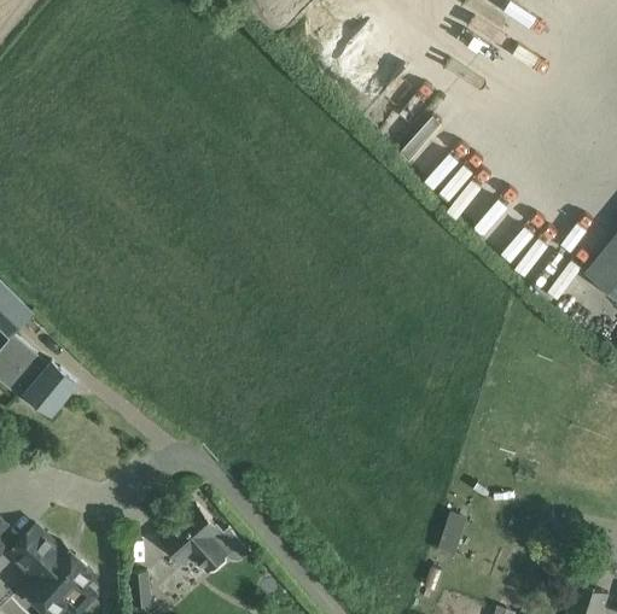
[(616,239),(613,237),(582,274),(616,302),(616,239)]
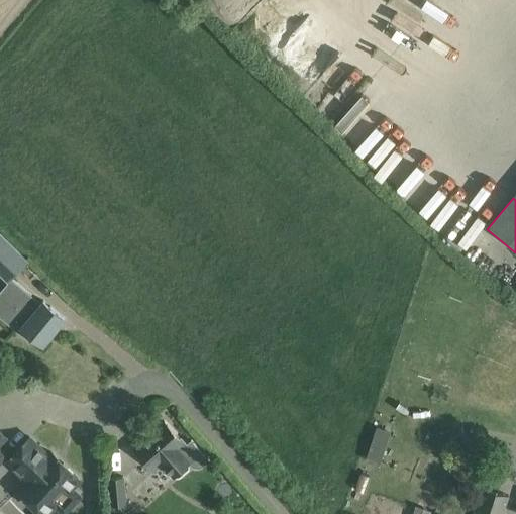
[(0,267),(4,264),(14,274),(25,263),(0,236),(0,267)]
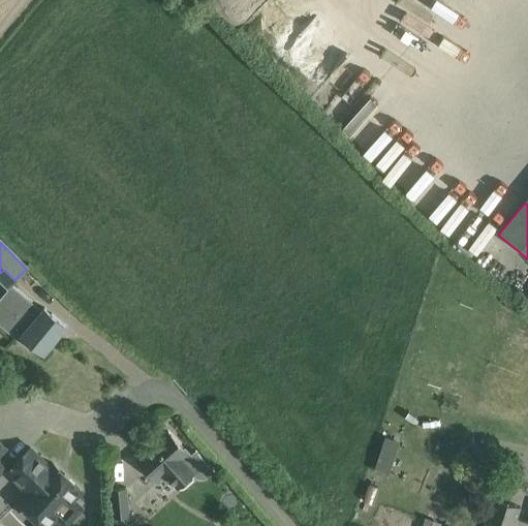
[(64,328),(42,309),(40,312),(37,309),(36,310),(30,305),(30,304),(6,284),(5,285),(8,287),(0,298),(0,306),(13,317),(13,318),(4,331),(14,339),(14,340),(18,342),(23,345),(22,346),(27,349),(28,348),(27,348),(30,344),(42,354),(64,328)]
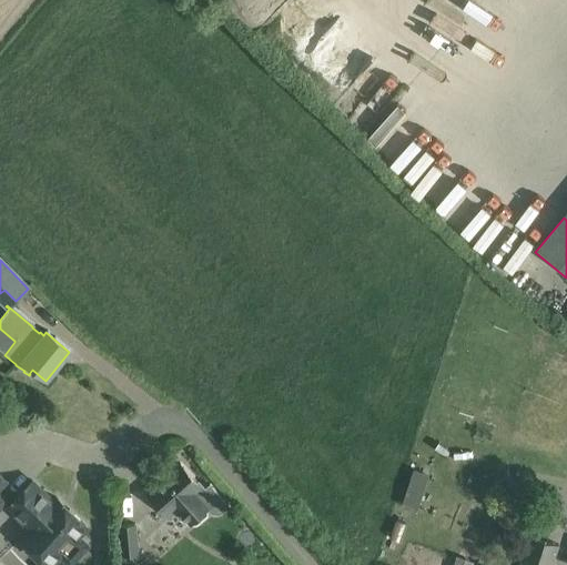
[(180,466),(147,496),(166,520),(175,512),(189,525),(191,523),(193,525),(195,525),(205,516),(205,514),(204,512),(206,510),(211,514),(219,515),(228,507),(209,486),(202,492),(180,466)]
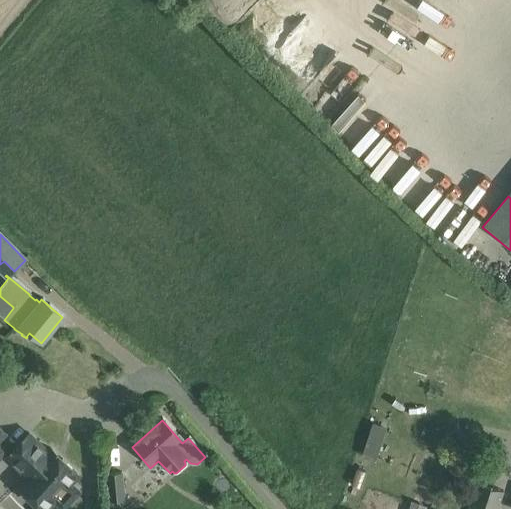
[(371,425),(361,458),(375,463),(386,430),(371,425)]
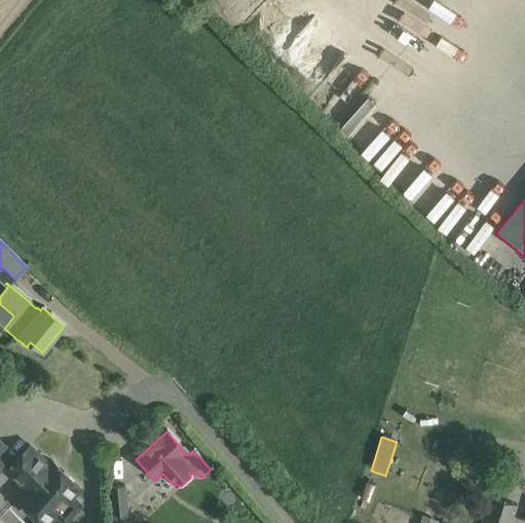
[(71,499),(80,490),(51,462),(48,465),(29,447),(6,472),(26,490),(17,498),(43,522),(49,522),(54,516),(61,522),(67,522),(80,508),(71,499)]
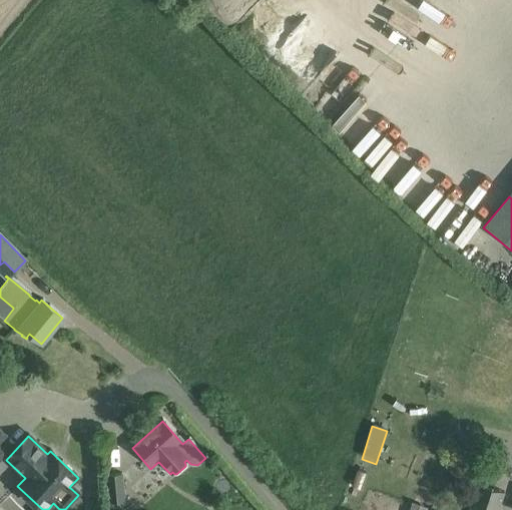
[(111,474),(102,475),(105,504),(108,504),(121,503),(123,502),(121,474),(111,474)]
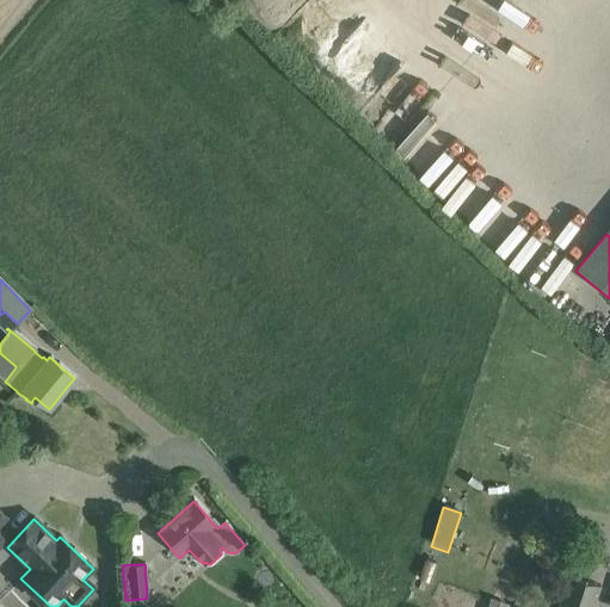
[(599,588),(570,578),(560,606),(609,606),(595,601),(599,588)]
